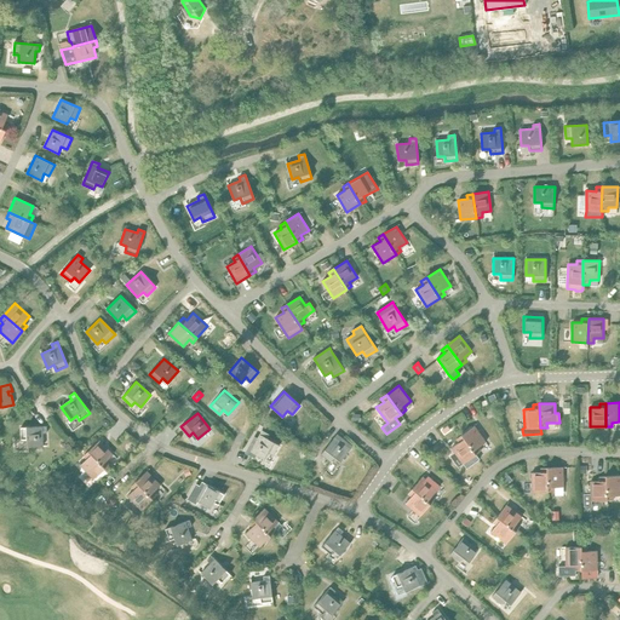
[(46,426),(21,428),(21,440),(27,440),(27,447),(42,446),(42,434),(46,432),(46,426)]
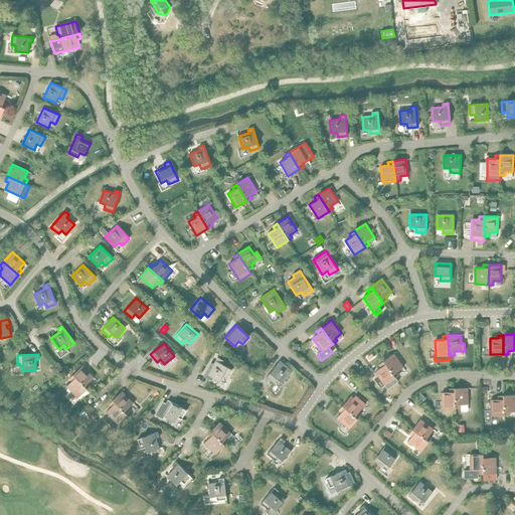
[(383,361),(395,377),(399,374),(397,371),(403,367),(393,354),(383,361)]
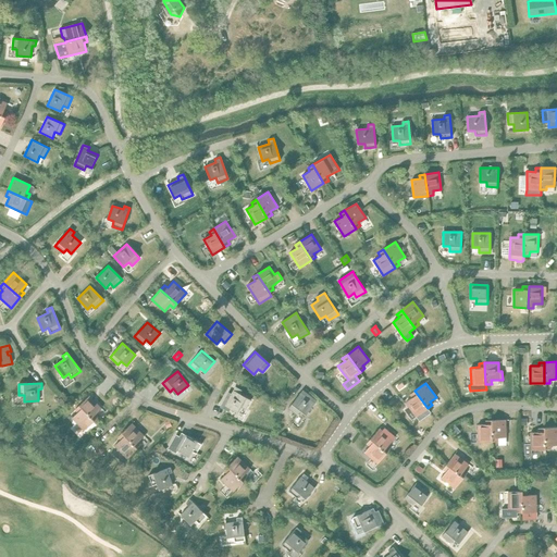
[(234,391),(230,398),(226,396),(221,407),(229,411),(231,408),(237,412),(240,407),(245,409),(250,399),(234,391)]
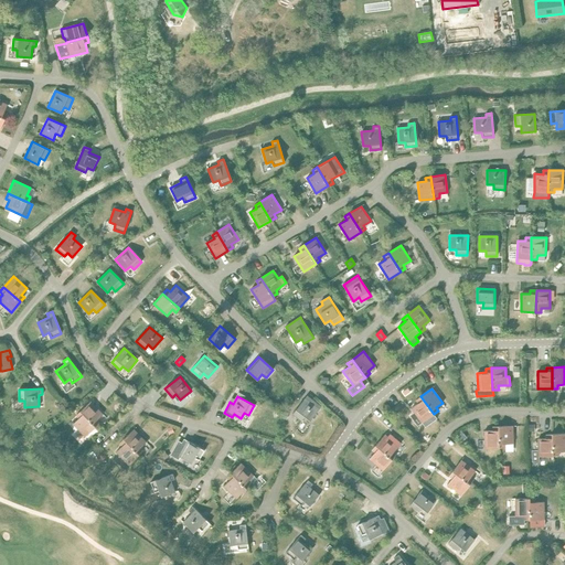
[(418,403),(412,408),(422,423),(425,427),(437,418),(434,414),(420,396),(416,400),(418,403)]
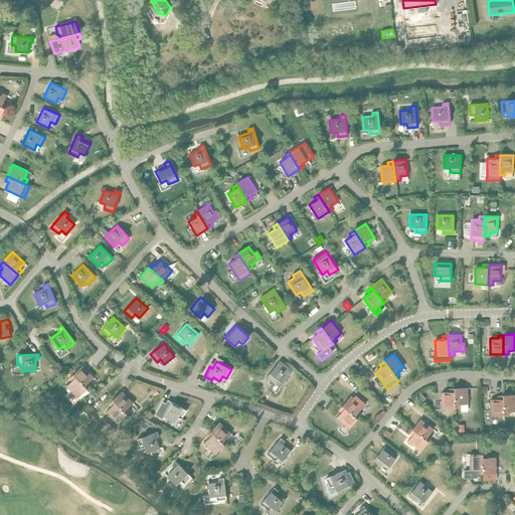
[(278,363),(267,377),(275,383),(278,379),(283,383),(291,373),(293,370),(282,362),(280,365),(278,363)]
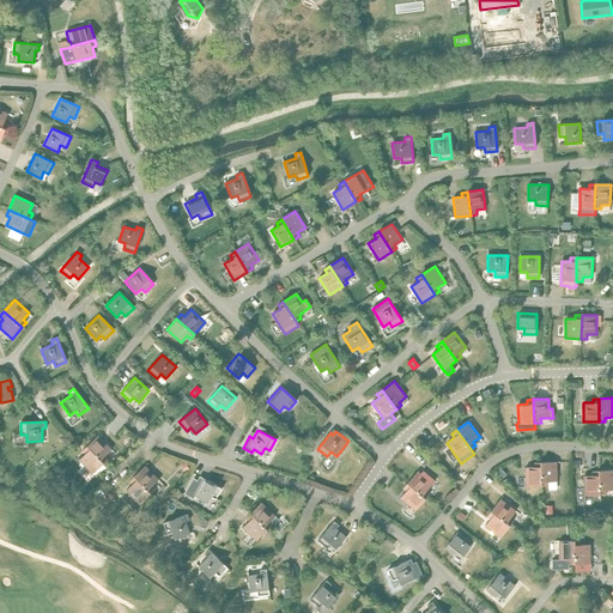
[(98,436),(87,447),(103,463),(108,459),(105,456),(111,449),(98,436)]
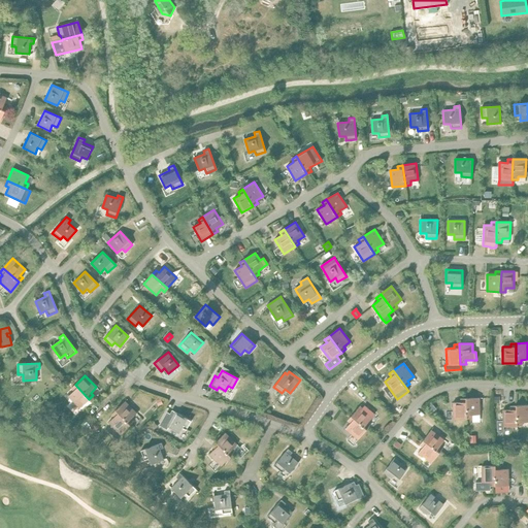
[(89,399),(75,385),(71,388),(73,391),(68,396),(79,408),(89,399)]
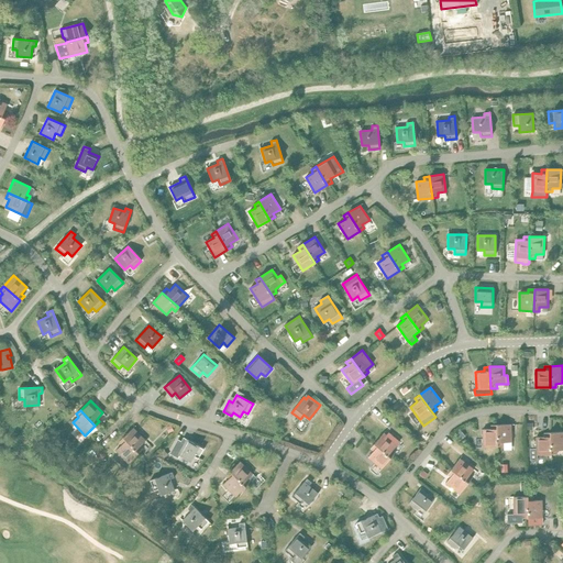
[(289,412),(282,410),(279,417),(287,419),(289,412)]
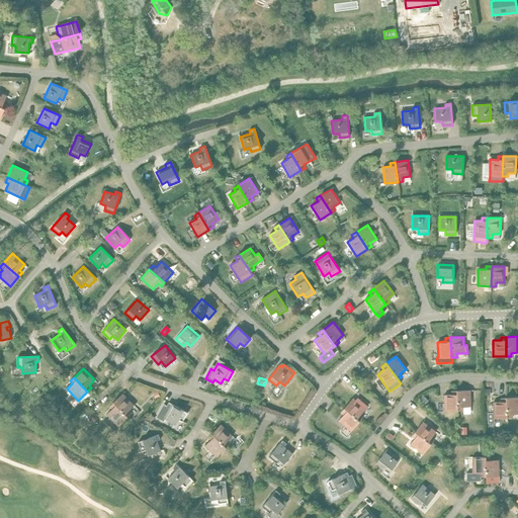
[(457,411),(457,391),(451,392),(451,395),(444,395),(444,412),(457,411)]
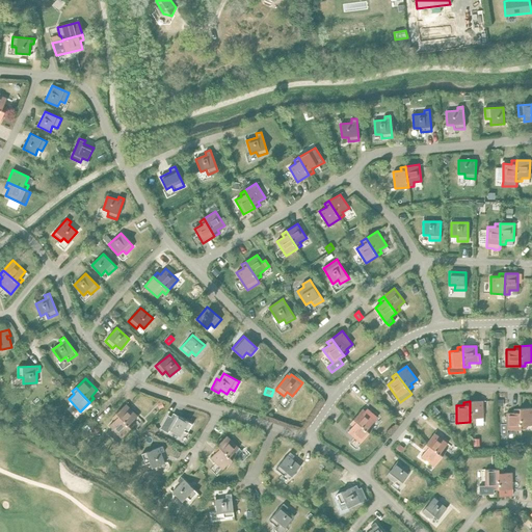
[(470,401),(470,422),(476,422),(475,418),(483,418),(483,401),(470,401)]
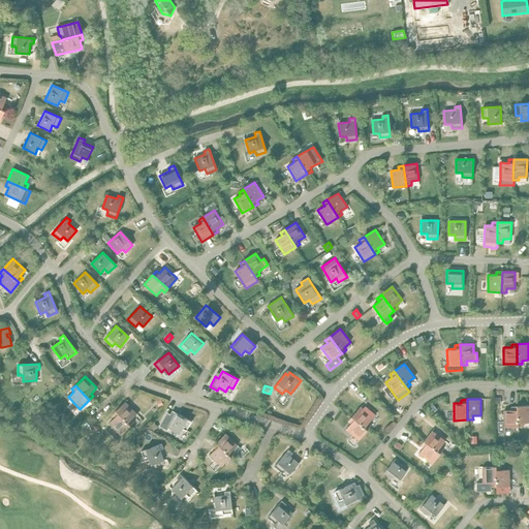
[(116,411),(130,426),(133,422),(131,419),(136,414),(125,402),(116,411)]
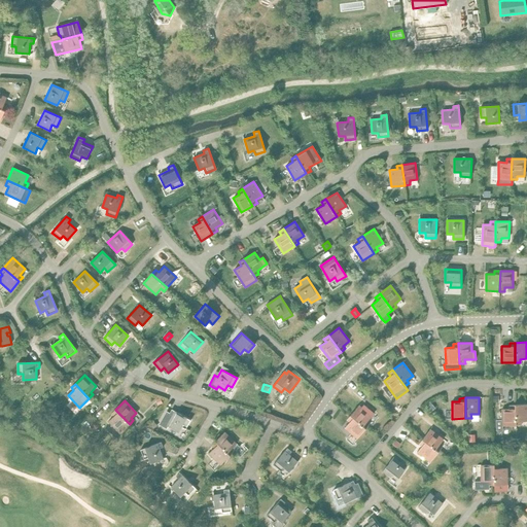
[(526,403),(515,405),(516,425),(521,425),(521,421),(526,421),(526,403)]
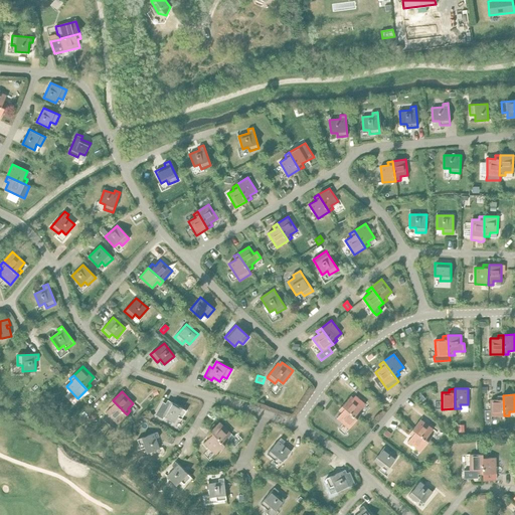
[(351,396),(342,406),(357,419),(361,415),(358,412),(363,406),(365,404),(355,395),(353,398),(351,396)]
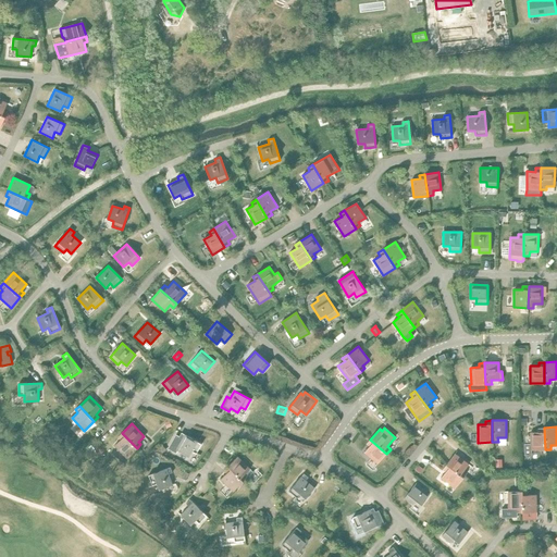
[(545,449),(544,428),(539,429),(539,432),(530,432),(531,444),(524,444),(524,455),(531,455),(531,450),(545,449)]
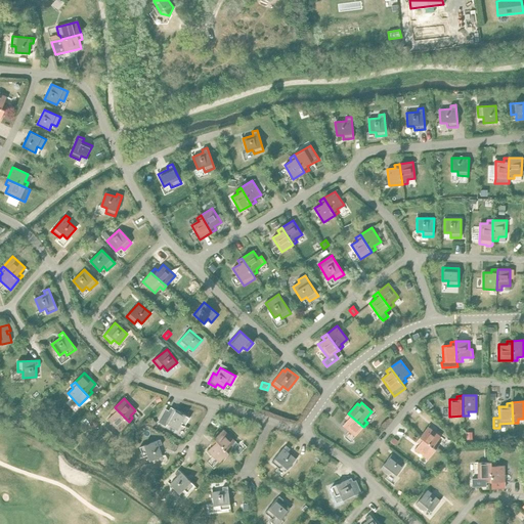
[(129,422),(115,407),(111,411),(114,413),(107,419),(119,431),(129,422)]
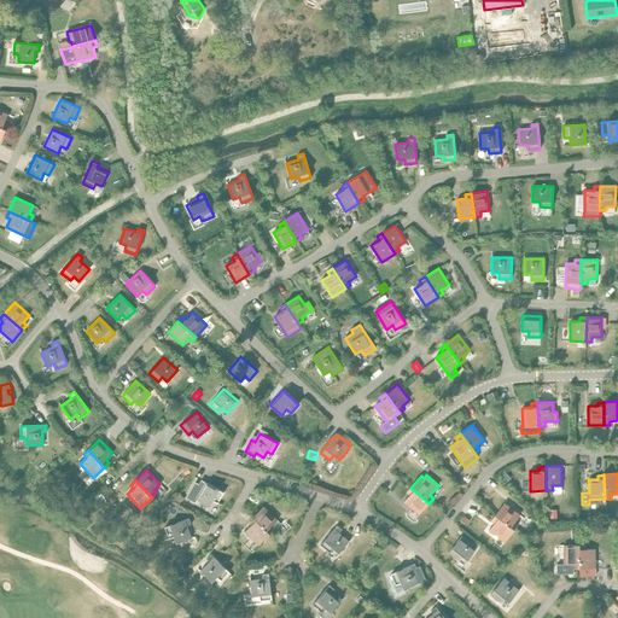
[(202,481),(198,485),(196,483),(187,499),(196,502),(197,500),(209,507),(213,501),(217,503),(223,493),(202,481)]
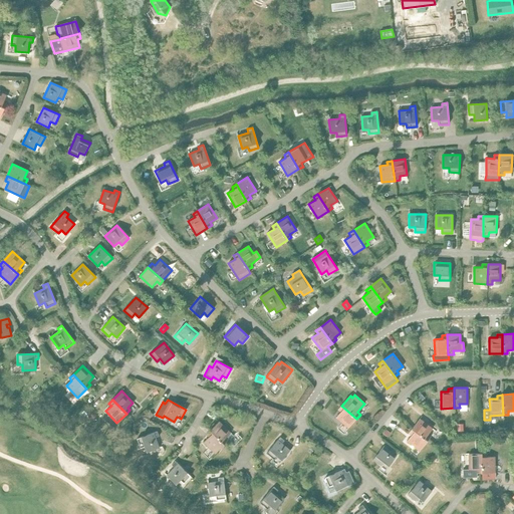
[(341,412),(336,418),(348,428),(356,419),(341,406),(338,410),(341,412)]
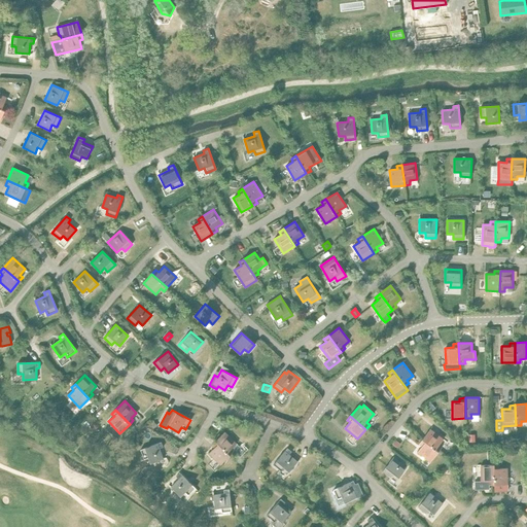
[(430,429),(422,440),(438,452),(442,448),(438,446),(444,440),(430,429)]
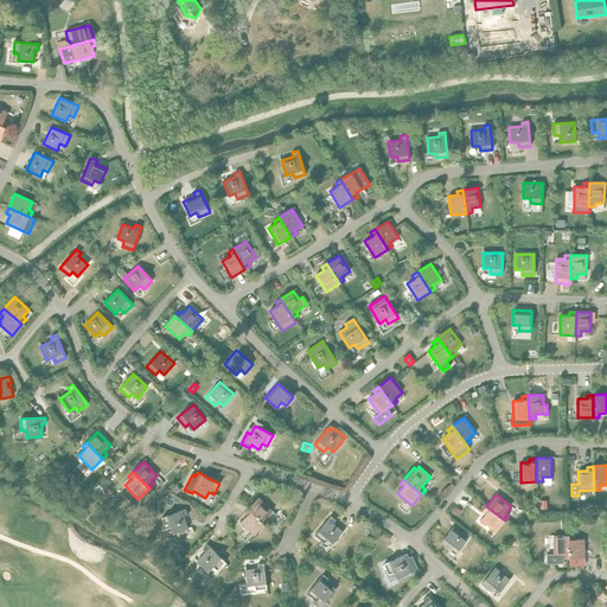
[(259,498),(248,509),(264,525),(269,521),(266,517),(273,511),(259,498)]
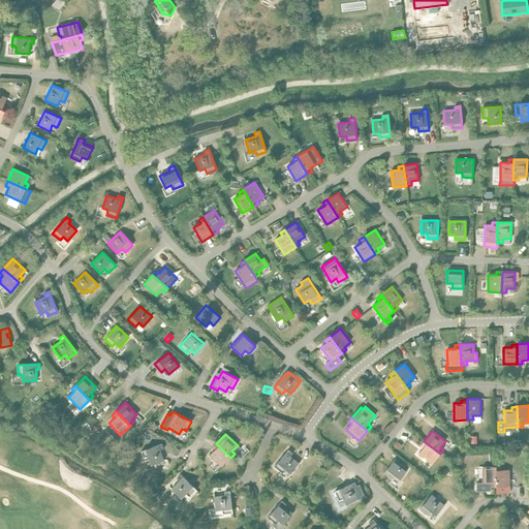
[(440,454),(424,441),(421,445),(424,447),(418,454),(432,464),(440,454)]
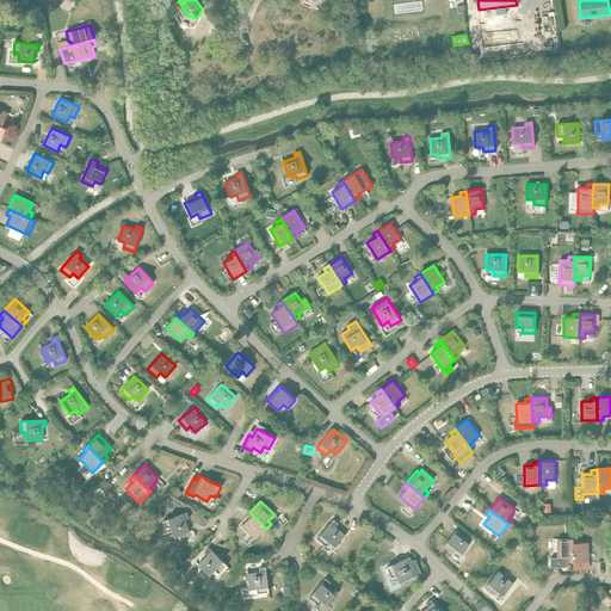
[(186,512),(162,522),(167,532),(172,531),(174,537),(190,532),(185,520),(189,518),(186,512)]
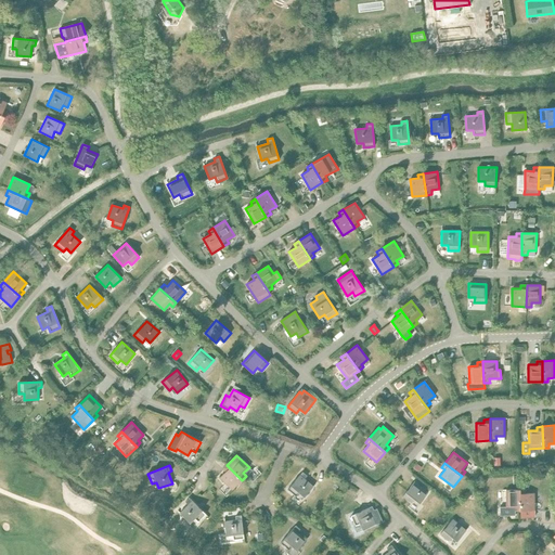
[(242,480),(227,465),(222,468),(226,472),(220,477),(232,490),(242,480)]
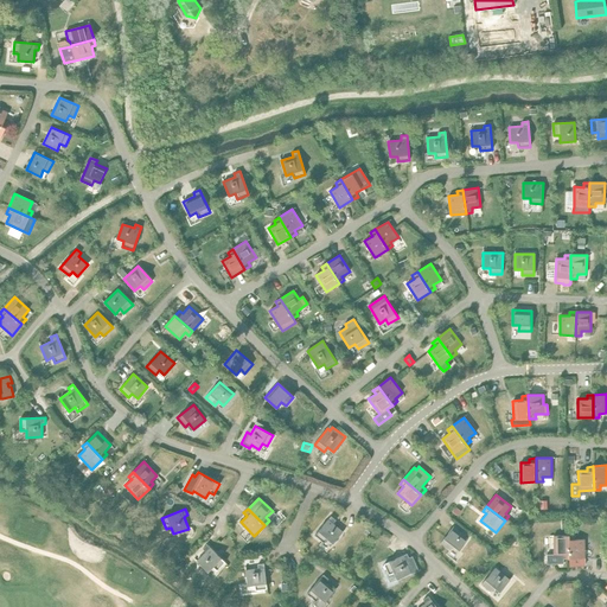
[(331,516),(314,535),(324,543),(327,538),(332,543),(343,531),(333,523),(336,521),(331,516)]
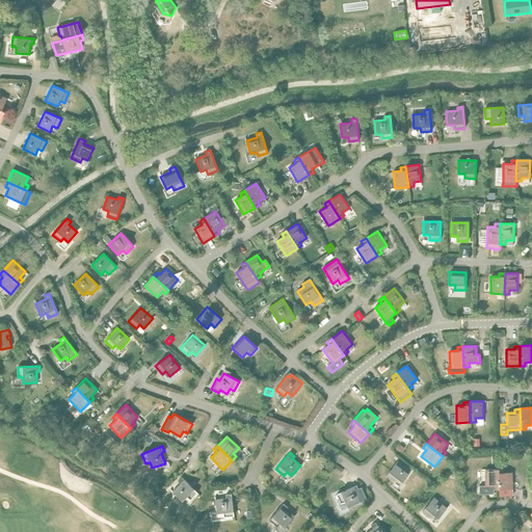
[(397,461),(386,476),(394,482),(397,478),(402,482),(410,472),(397,461)]
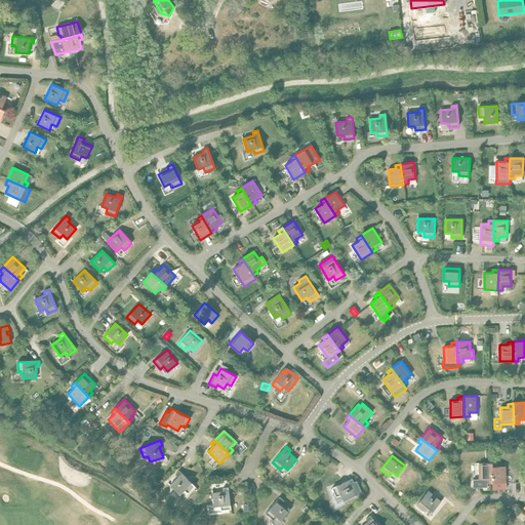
[(497,462),(492,463),(492,483),(492,489),(506,489),(506,483),(506,467),(497,467),(497,462)]
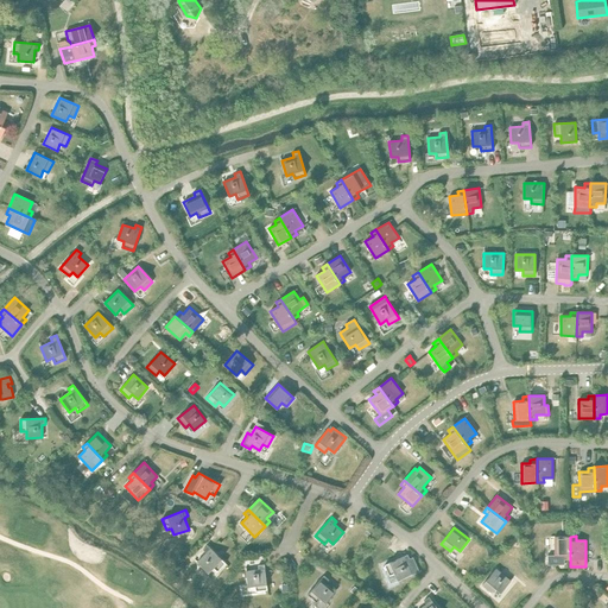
[(564,561),(570,559),(570,537),(555,537),(555,556),(548,556),(548,565),(564,564),(564,561)]
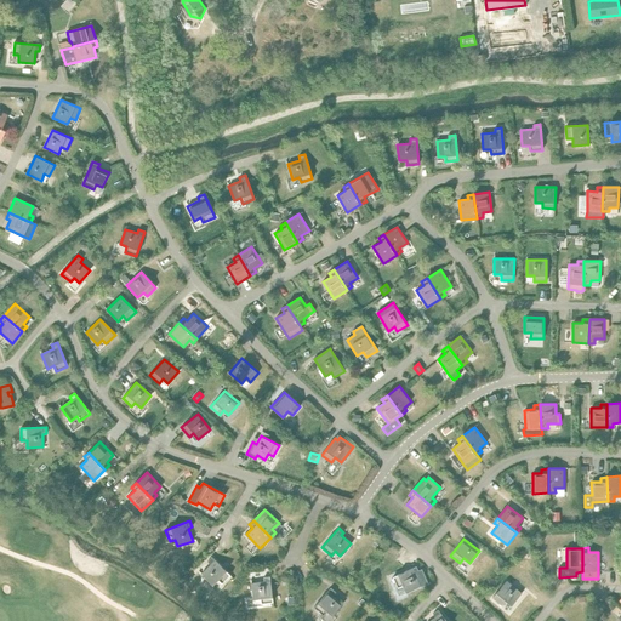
[(210,565),(201,574),(212,585),(217,580),(222,584),(231,575),(212,557),(208,562),(210,565)]
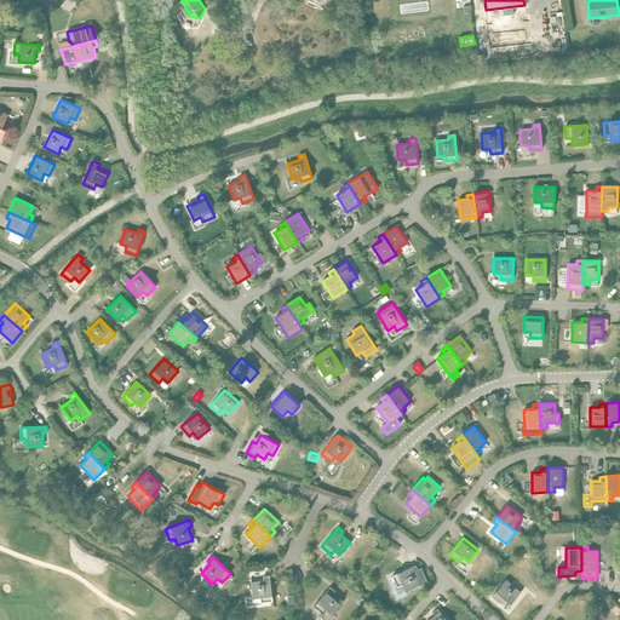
[(415,566),(392,577),(397,587),(395,587),(399,595),(405,591),(419,585),(419,586),(428,583),(422,569),(418,570),(415,566)]
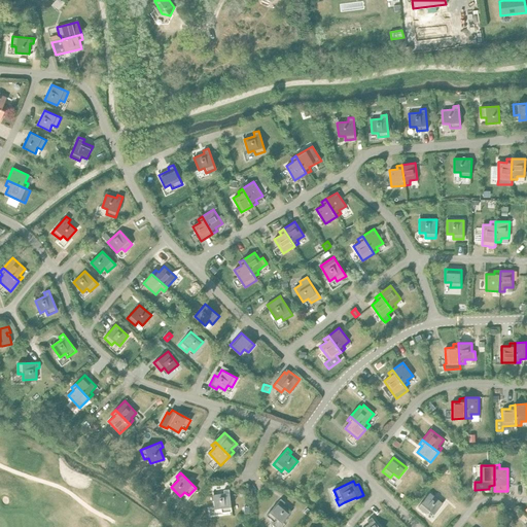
[(223,493),(213,495),(214,508),(220,507),(221,513),(232,512),(229,489),(223,490),(223,493)]
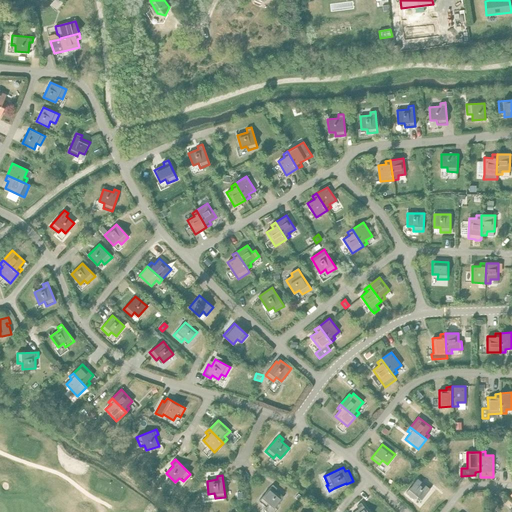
[(418,479),(406,492),(414,499),(417,495),(421,499),(430,489),(418,479)]
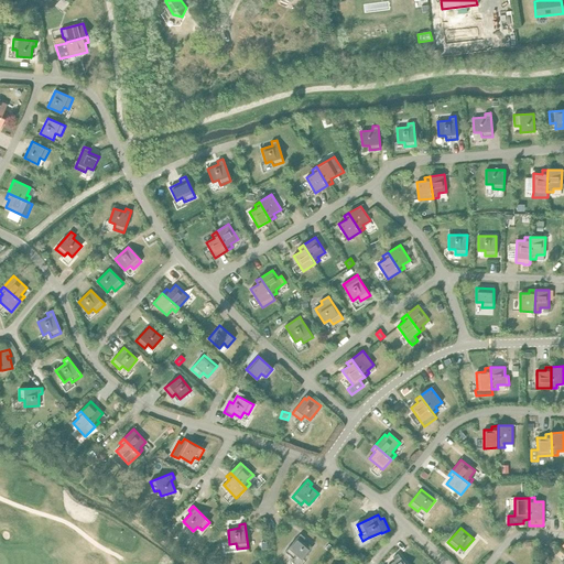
[(301,534),(285,552),(293,559),(296,555),(302,560),(312,549),(303,541),(305,538),(301,534)]
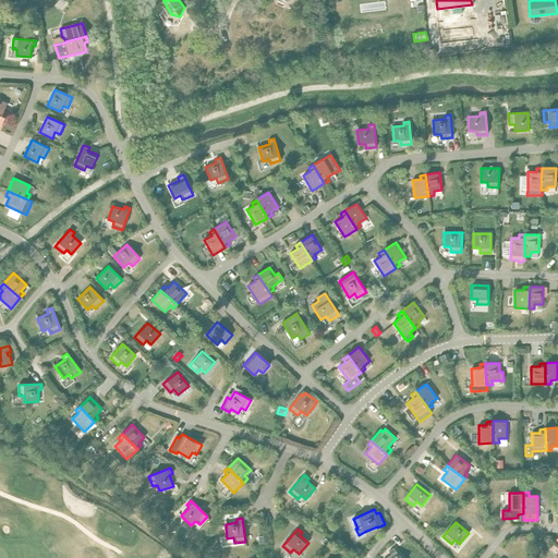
[(391,555),(386,557),(401,557),(393,548),(389,552),(391,555)]
